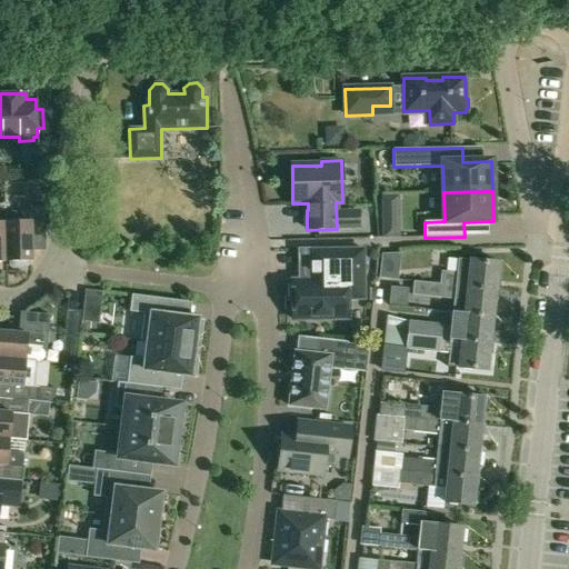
[(400,238),(399,195),(382,195),(383,239),(400,238)]
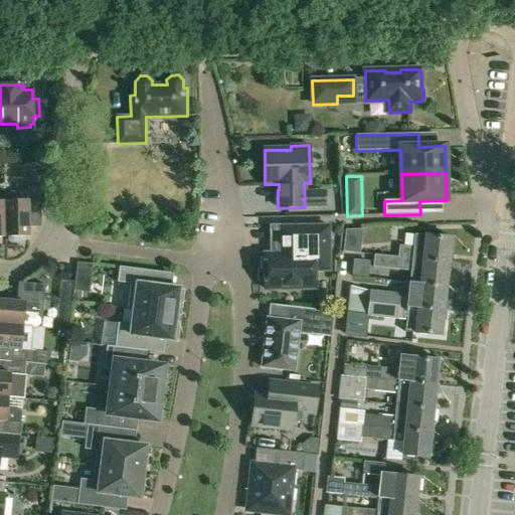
[(40,186),(27,186),(27,191),(23,191),(21,191),(18,195),(13,191),(6,191),(4,191),(4,201),(5,236),(9,236),(9,240),(12,242),(24,242),(26,239),(26,236),(29,236),(28,210),(41,210),(40,186)]
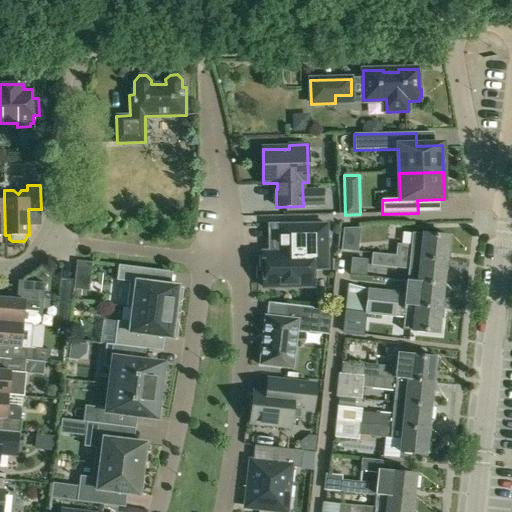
[(290,253),(263,253),(263,288),(313,287),(313,269),(327,269),(326,224),(269,225),(269,227),(272,227),(272,226),(289,226),(290,253)]
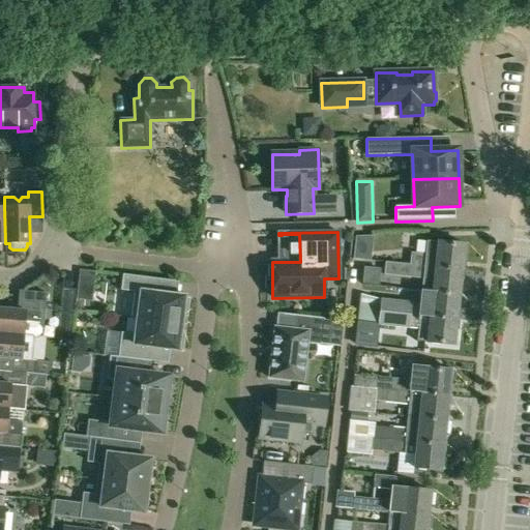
[(371,261),(374,235),(356,236),(353,259),(371,261)]
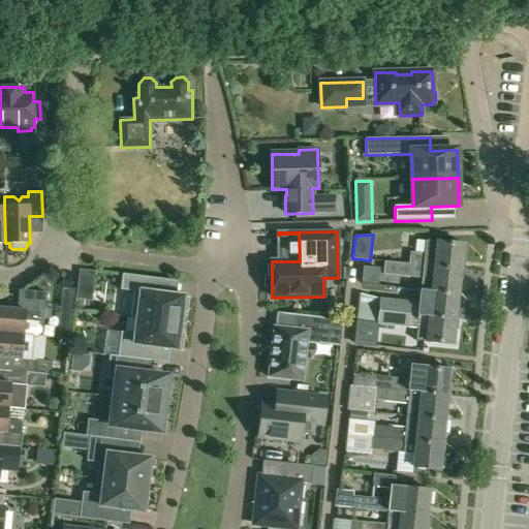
[(465,244),(426,240),(425,253),(410,251),(409,263),(384,261),(424,266),(462,270),(465,244)]
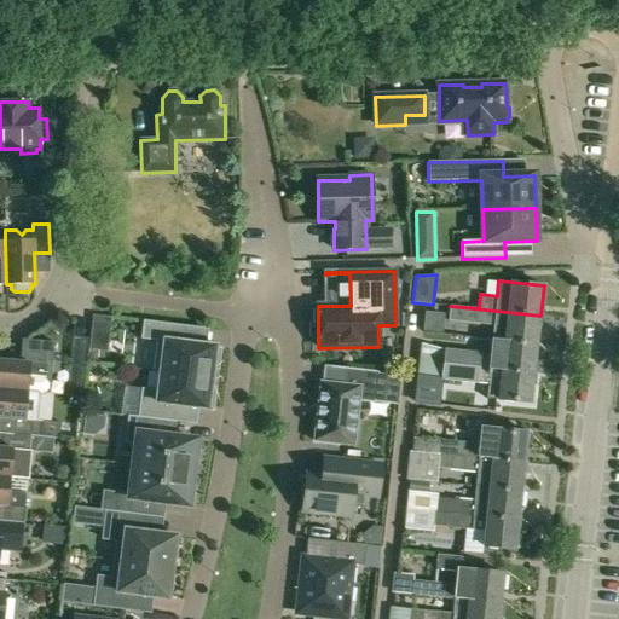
[(492,339),(538,345),(541,316),(450,306),(447,306),(449,320),(491,325),(492,339)]
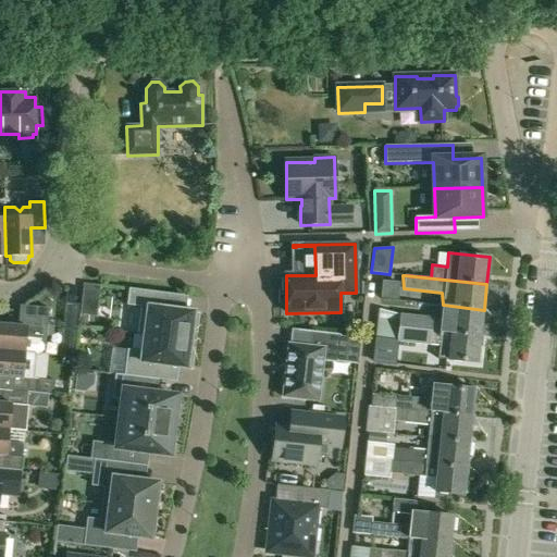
[(138,334),(190,341),(192,332),(196,333),(198,316),(194,314),(194,312),(162,309),(164,294),(130,289),(127,306),(141,307),(138,334)]
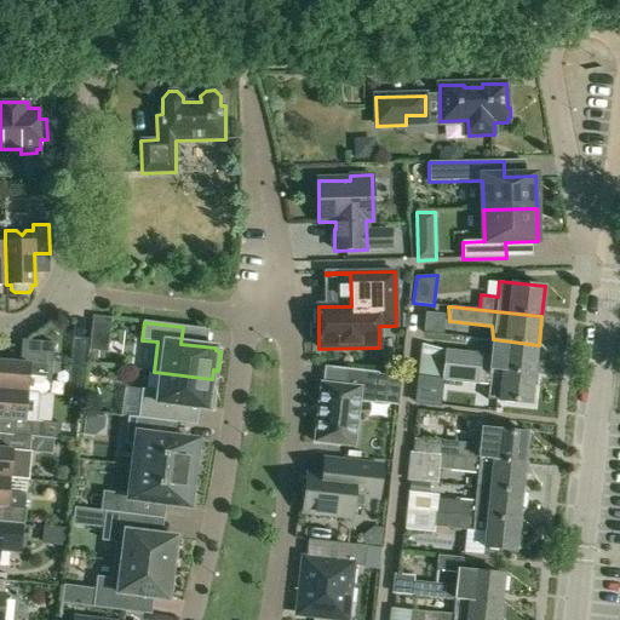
[(446,349),(445,365),(535,374),(539,345),(488,339),(487,352),(446,349)]
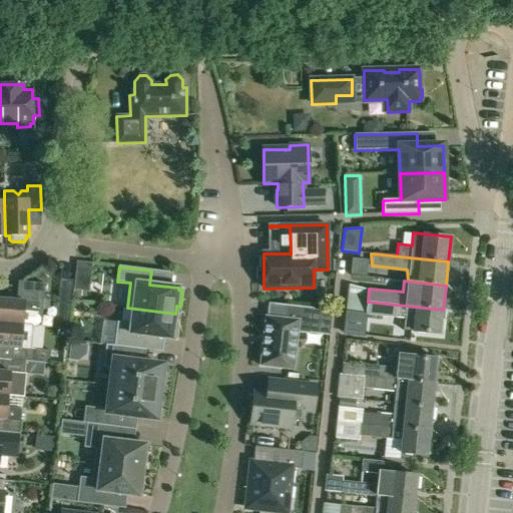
[(17,301),(0,299),(0,323),(32,326),(37,326),(40,324),(41,317),(38,313),(40,298),(44,299),(45,284),(18,282),(17,301)]
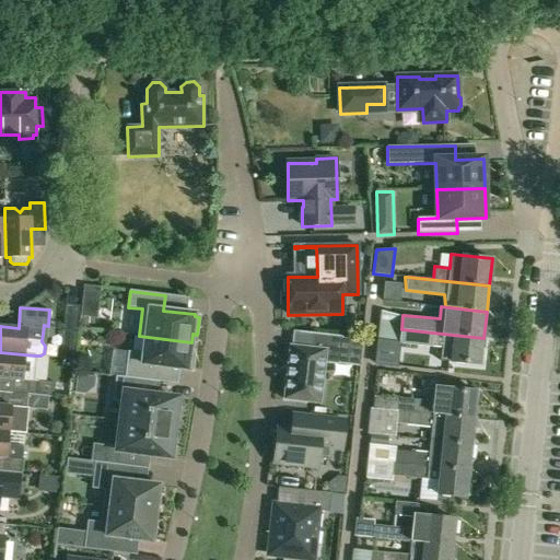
[(61,358),(76,359),(78,329),(63,327),(61,358)]
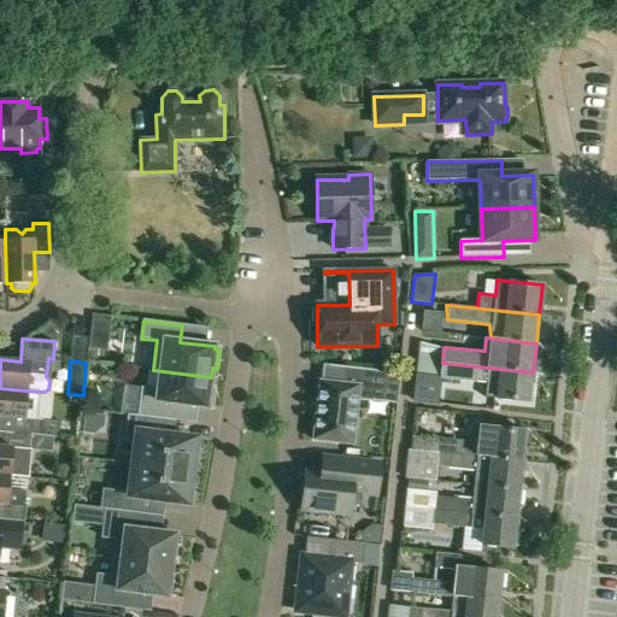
[(418,360),(413,403),(438,405),(441,378),(442,363),(418,360)]
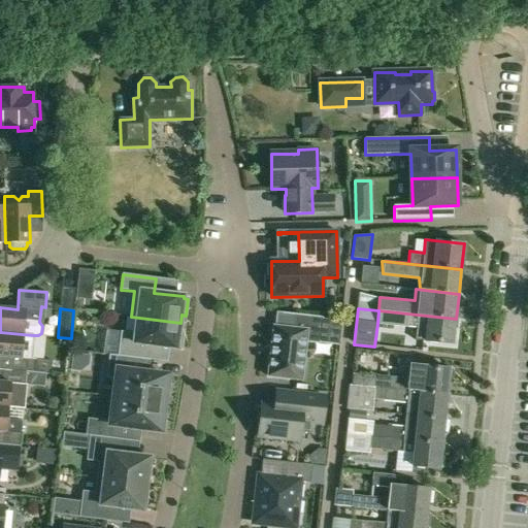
[(456,319),(378,310),(377,324),(407,327),(407,326),(416,327),(415,339),(453,343),(456,319)]
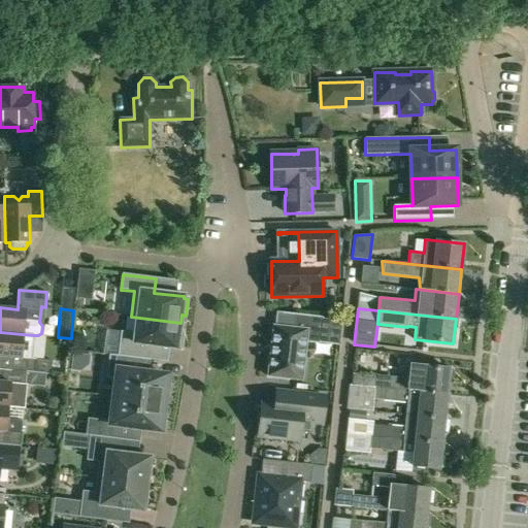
[(294,329),(273,327),(268,376),(301,381),(306,342),(320,344),(323,319),(296,316),(294,329)]
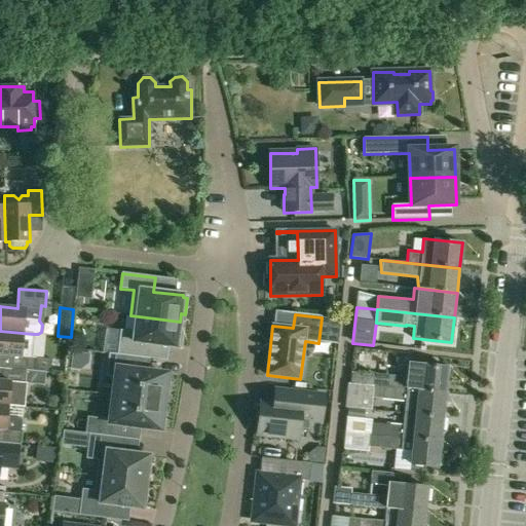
[(120,331),(117,355),(145,359),(147,344),(177,348),(177,346),(181,346),(183,330),(179,330),(180,322),(130,315),(130,316),(137,316),(135,332),(120,331)]
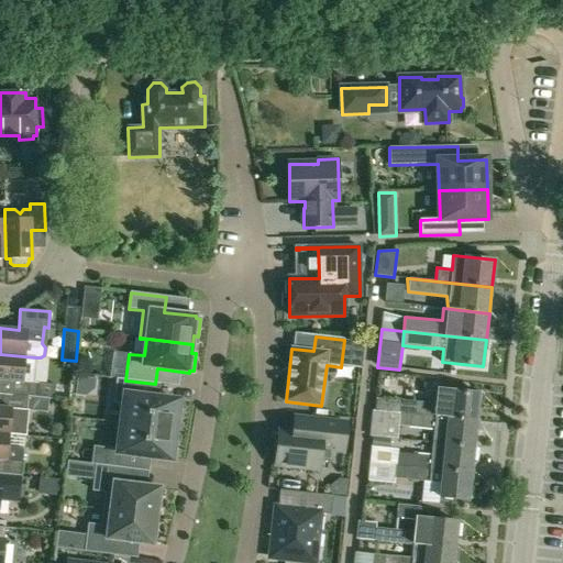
[(11,395),(29,397),(37,397),(39,383),(33,383),(35,357),(0,354),(0,379),(12,382),(11,395)]
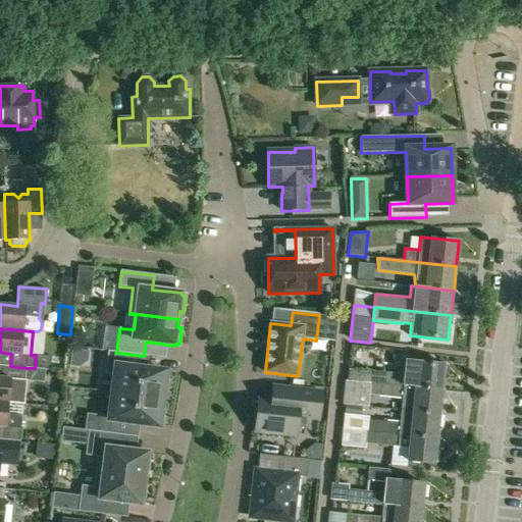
[(115,376),(113,394),(162,400),(163,387),(167,385),(168,377),(165,372),(142,370),(144,356),(116,353),(108,352),(105,375),(115,376)]
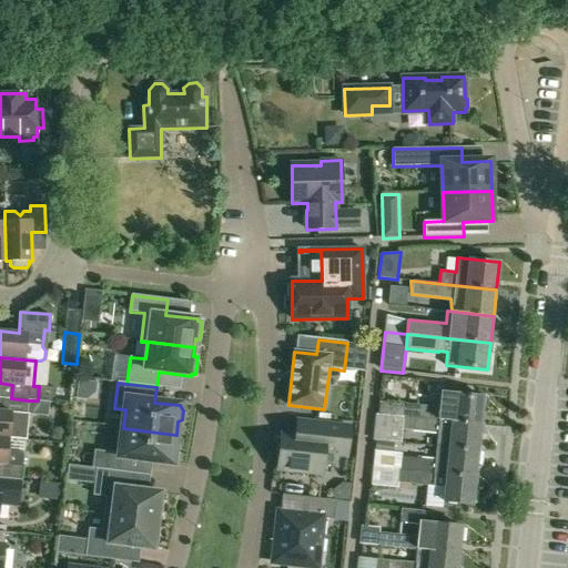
[(436,399),(435,383),(418,384),(419,401),(436,399)]
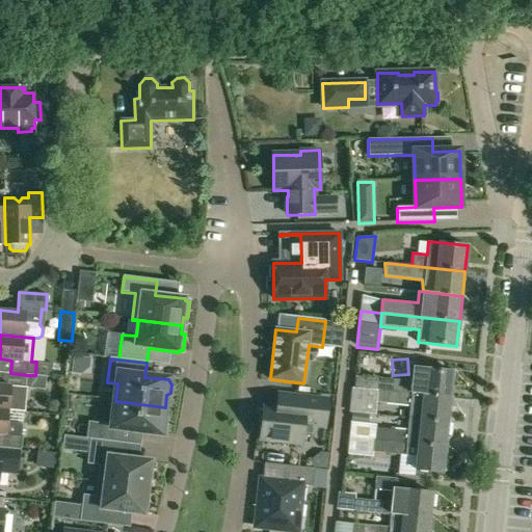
[(378,391),(451,398),(454,372),(425,369),(414,368),(413,380),(399,379),(379,378),(378,391)]
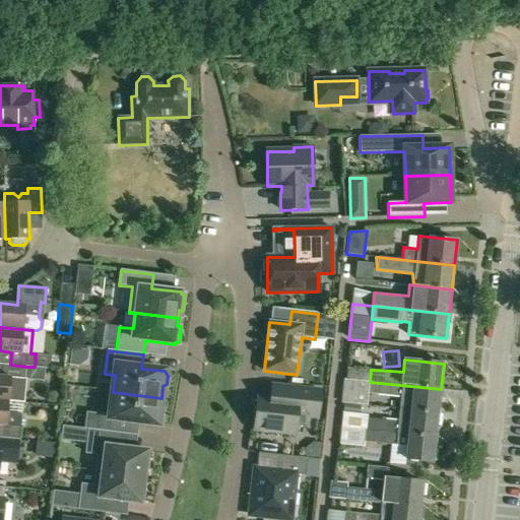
[(25,379),(26,367),(10,365),(2,364),(1,376),(0,376),(0,400),(9,401),(9,400),(24,402),(27,379),(25,379)]
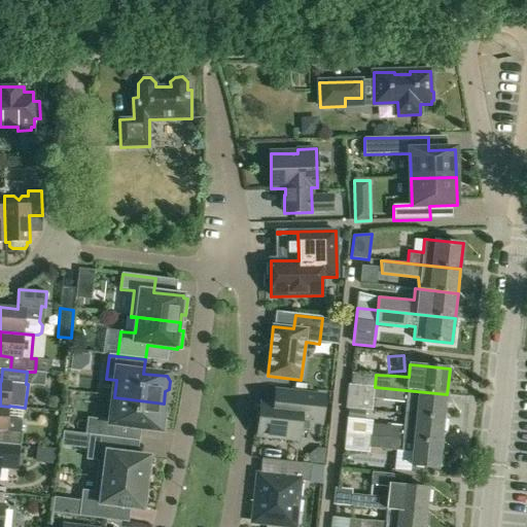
[(406,415),(444,419),(447,394),(375,387),(374,398),(393,399),(392,400),(407,401),(406,413),(406,415)]
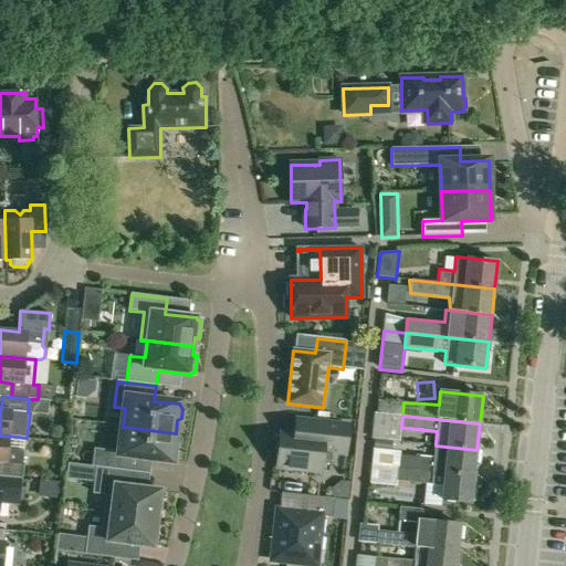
[(295,436),(281,435),(276,468),(321,472),(322,461),(332,462),(333,453),(346,454),(348,426),(296,420),(295,436)]
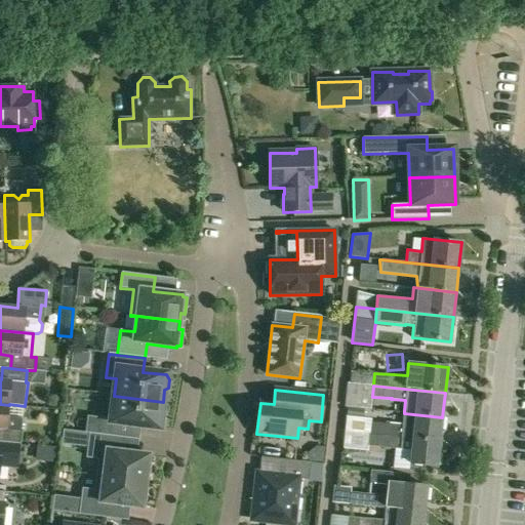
[(101,419),(98,435),(120,437),(135,439),(135,438),(133,438),(134,429),(139,426),(159,428),(160,427),(164,425),(165,415),(161,412),(163,402),(114,396),(111,421),(101,419)]
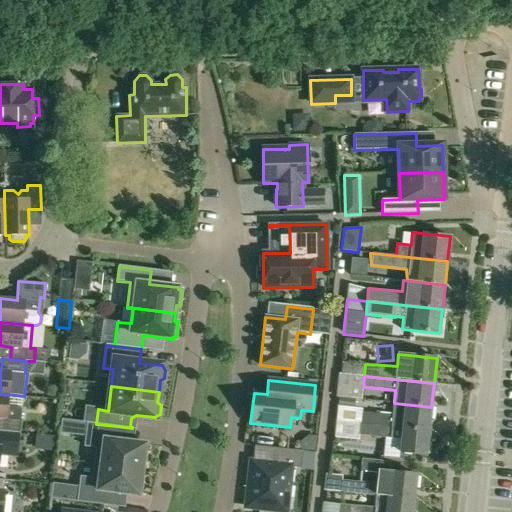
[(9,395),(0,394),(0,430),(18,432),(20,432),(22,409),(8,407),(9,395)]
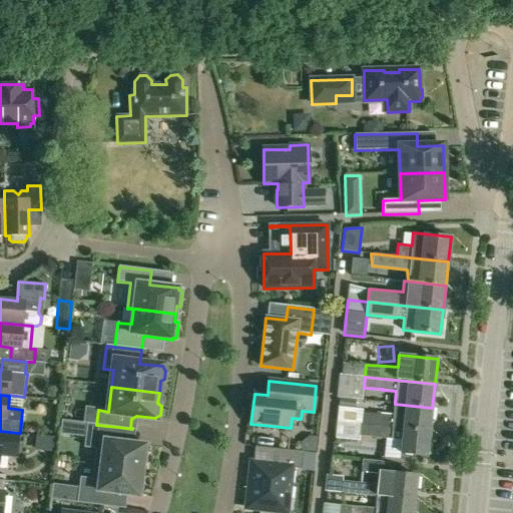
[(363,410),(355,409),(356,400),(340,398),(339,407),(337,422),(430,432),(432,408),(395,404),(393,415),(380,413),(380,414),(363,413),(363,410)]
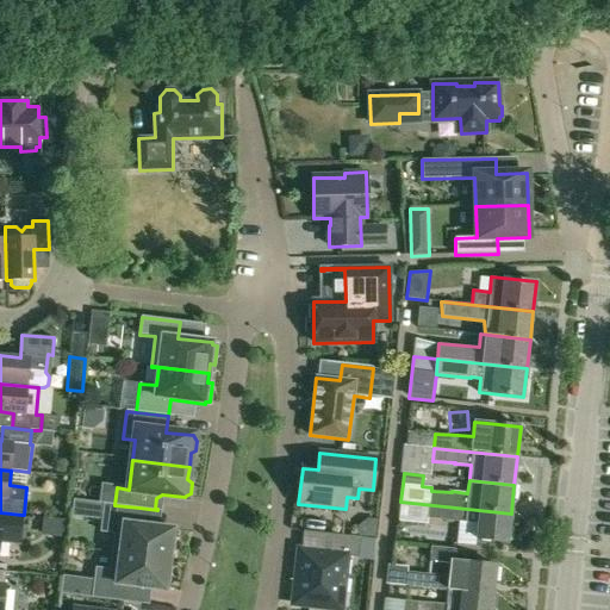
[(428,518),(478,523),(477,539),(508,542),(511,514),(400,502),(398,521),(428,524),(428,518)]
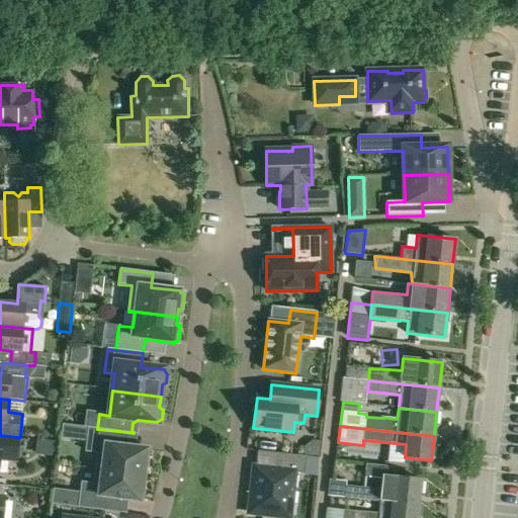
[(97,453),(95,469),(144,476),(145,471),(148,468),(149,457),(147,454),(147,449),(117,445),(118,431),(97,429),(89,428),(86,451),(97,453)]
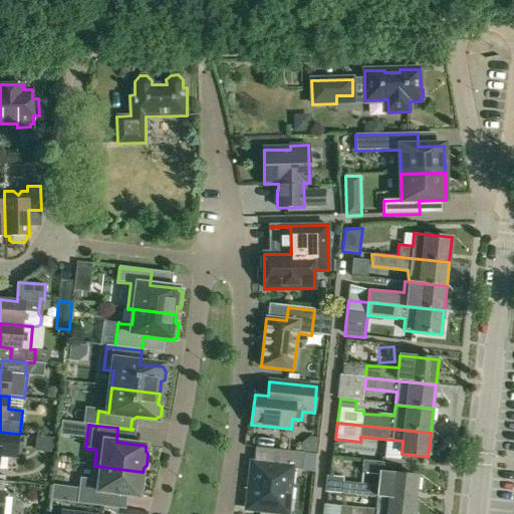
[(0,455),(16,457),(18,434),(0,432),(0,455)]
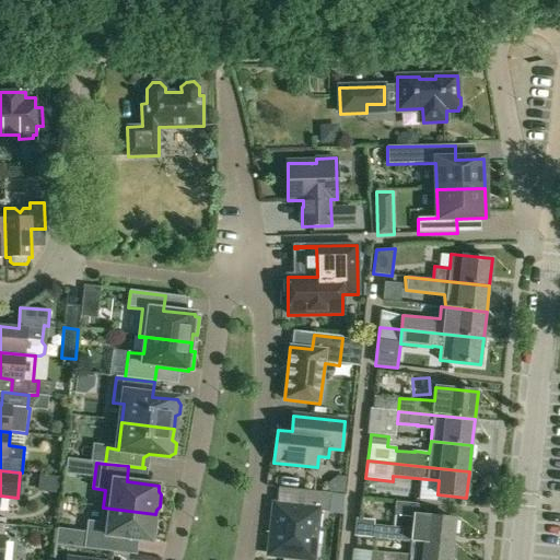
[(269,555),(302,559),(313,559),(316,533),(318,511),(329,512),(331,493),(299,490),(296,506),(275,504),(269,555)]
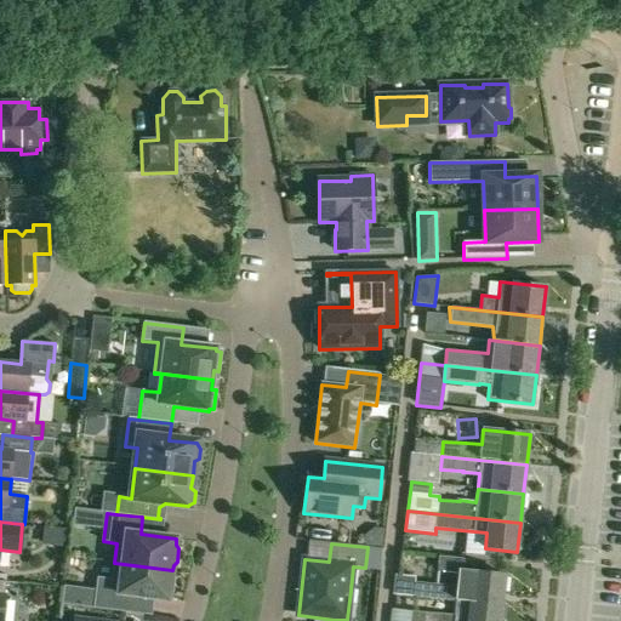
[(381,571),(383,550),(368,547),(365,568),(365,569),(381,571)]
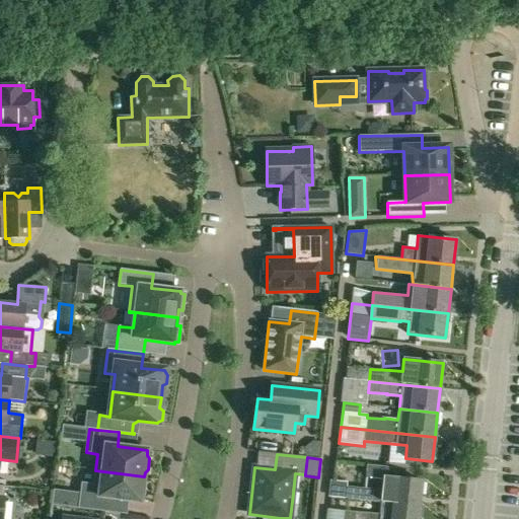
[(143,480),(144,476),(95,470),(93,486),(82,484),(78,509),(108,513),(110,499),(141,503),(141,498),(144,496),(146,484),(143,480)]
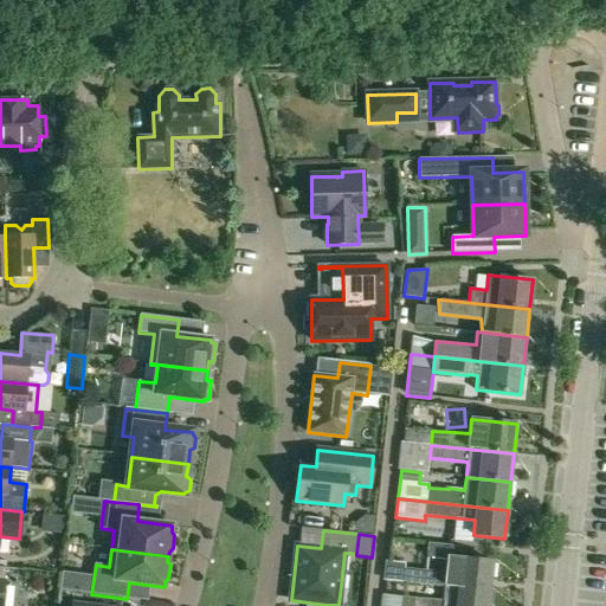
[(405,567),(404,581),(490,591),(494,561),(447,556),(445,572),(405,567)]
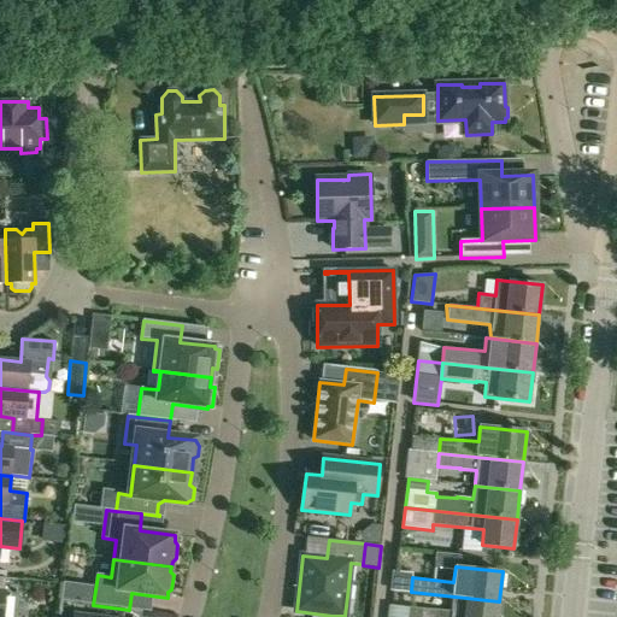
[(410,606),(407,616),(497,616),(499,601),(454,597),(453,611),(410,606)]
